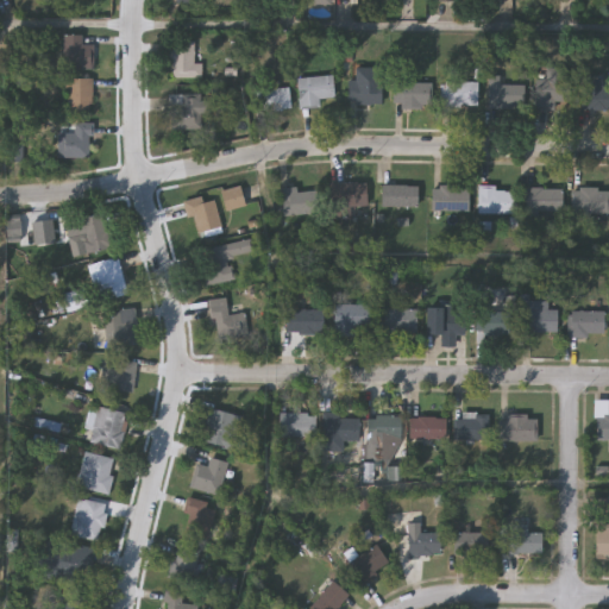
[(62,68),(62,35),(82,35),(82,43),(93,43),(93,68),(62,68)]
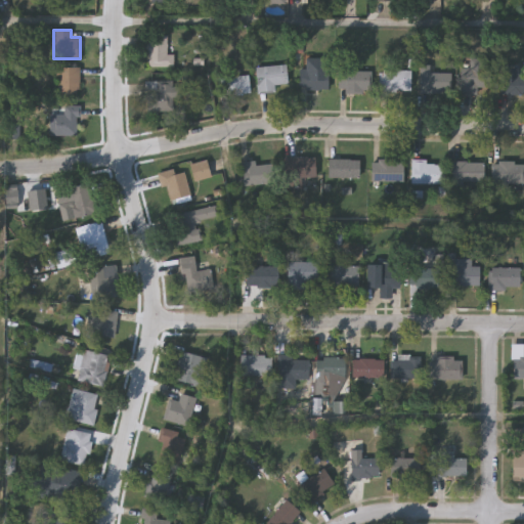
[(173,70),(147,70),(147,37),(166,37),(166,56),(173,56),(173,70)]
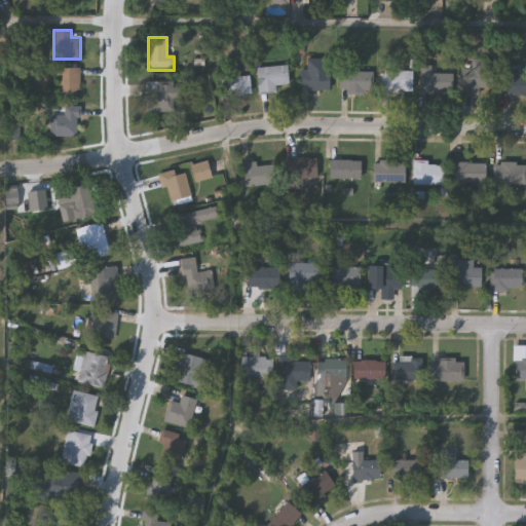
[(329,95),(300,95),(300,71),(306,71),(306,61),(329,61),(329,95)]
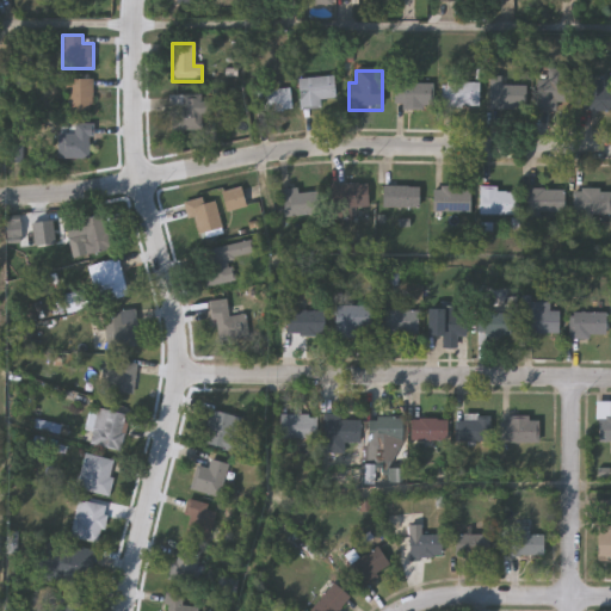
[(92,78),(92,115),(63,115),(63,78),(92,78)]
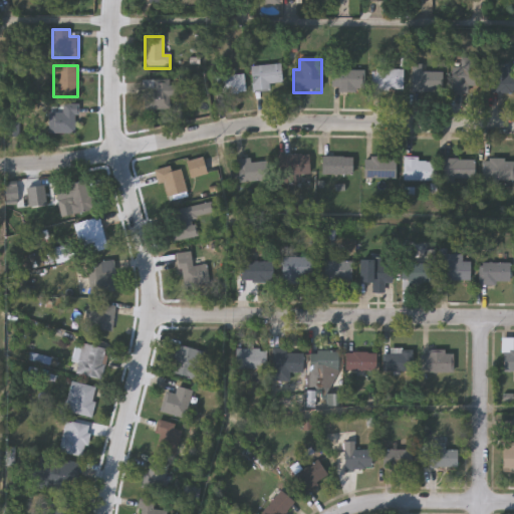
[(421,66),(421,73),(443,73),(443,93),(411,93),(411,66),(421,66)]
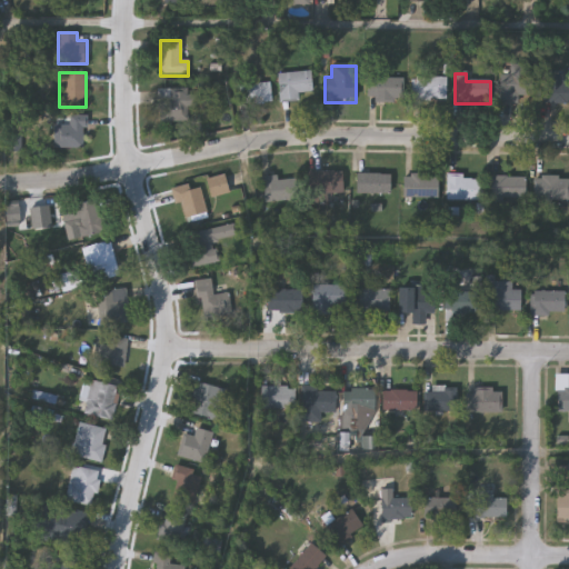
[(278,75),(311,75),(311,95),(299,95),(299,105),(278,105),(278,75)]
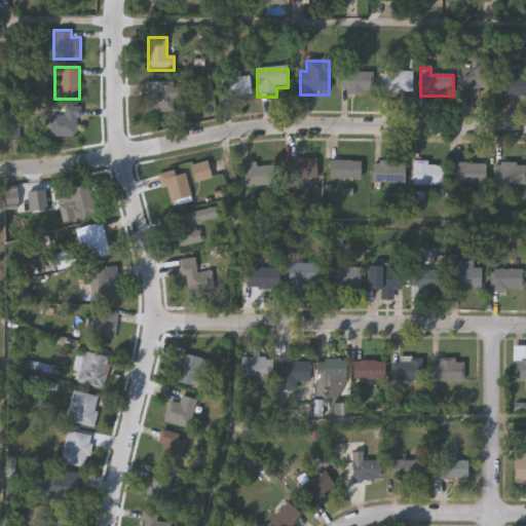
[(462,69),(493,69),(493,97),(462,97),(462,69)]
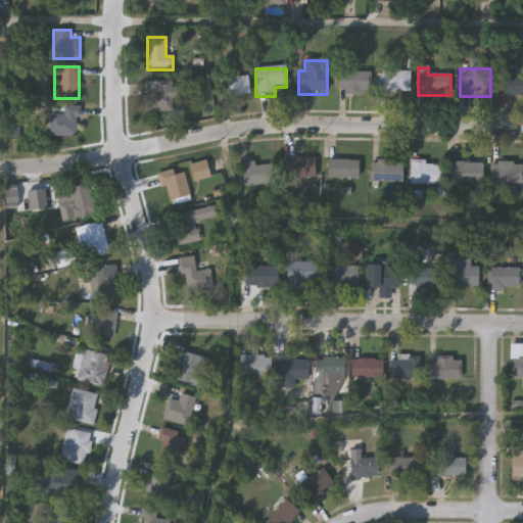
[(522,96),(500,96),(500,68),(522,68),(522,96)]
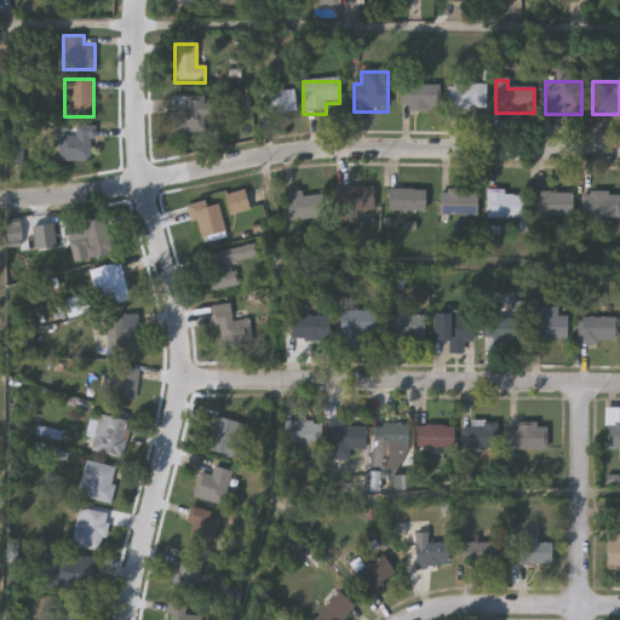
[(486,86),(486,112),(449,112),(449,86),(486,86)]
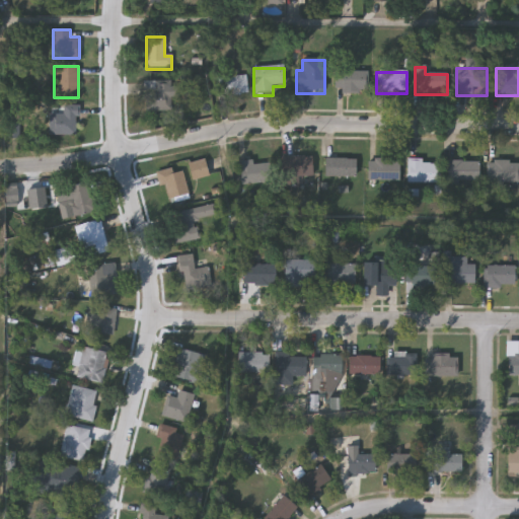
[(367,73),(367,93),(335,93),(335,73),(367,73)]
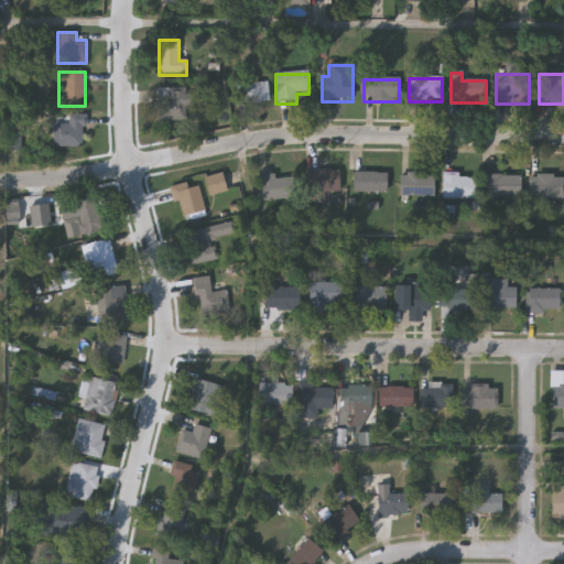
[(227,83),(228,117),(197,118),(196,84),(227,83)]
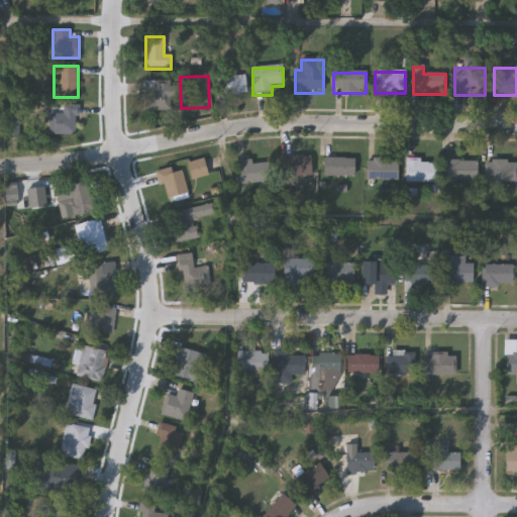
[(245,96),(215,97),(214,78),(245,78),(245,96)]
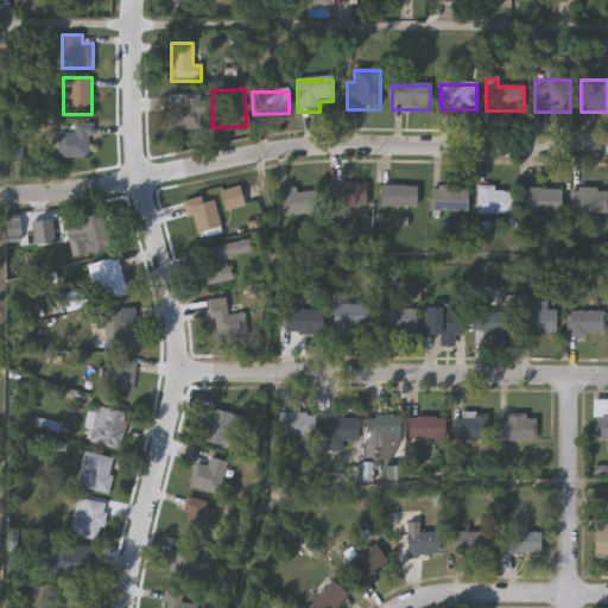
[(170,133),(170,96),(201,96),(201,133),(170,133)]
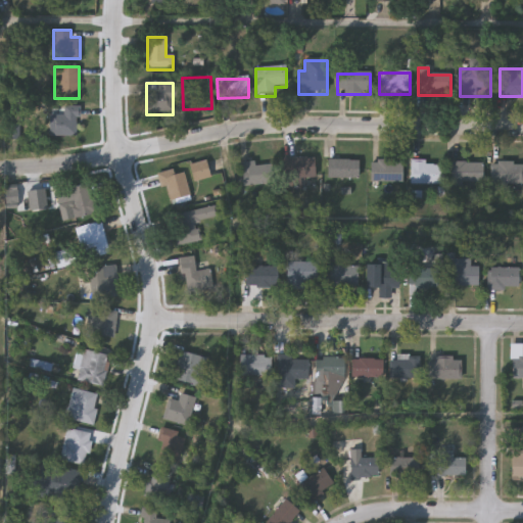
[(50,136),(50,114),(64,114),(64,105),(79,105),(79,136),(50,136)]
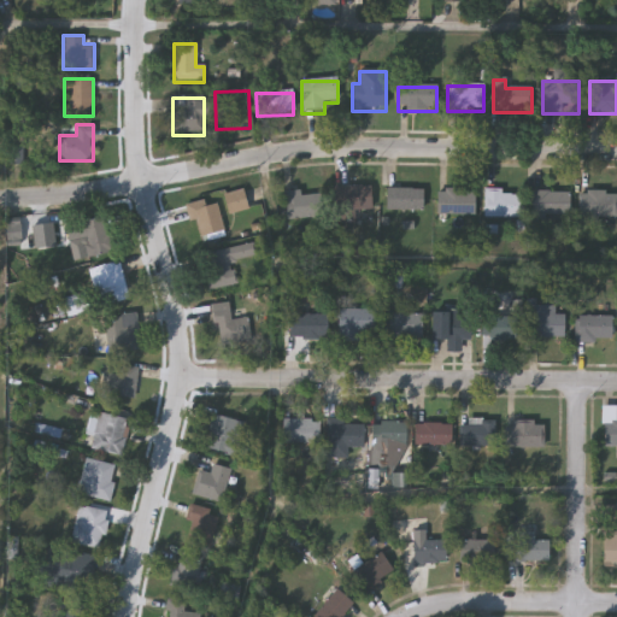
[(354,212),(354,222),(335,222),(335,189),(371,189),(371,212),(354,212)]
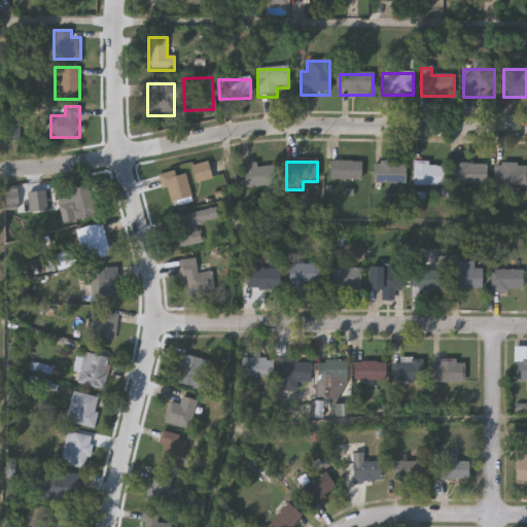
[(211,181),(196,185),(190,168),(207,164),(211,181)]
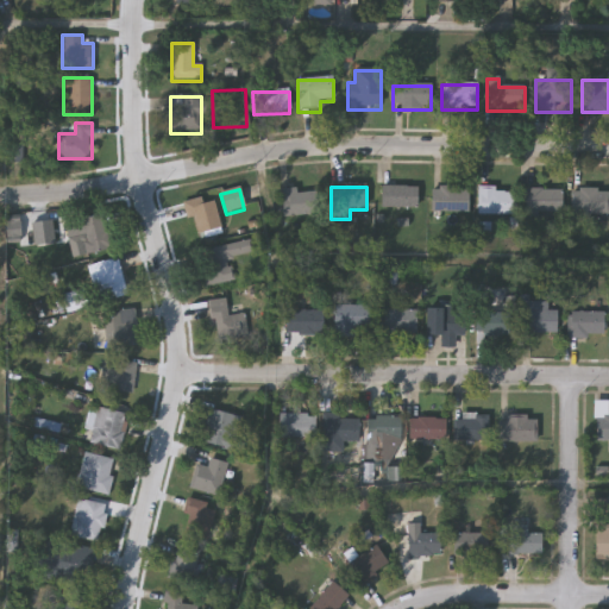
[(382,209),(382,189),(418,189),(418,209),(382,209)]
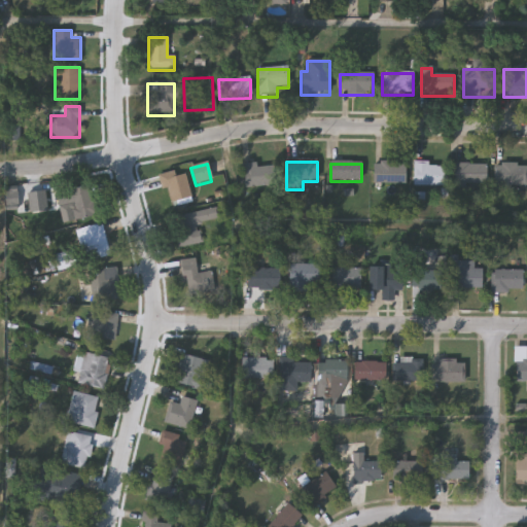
[(374,185),(374,164),(405,164),(405,185),(374,185)]
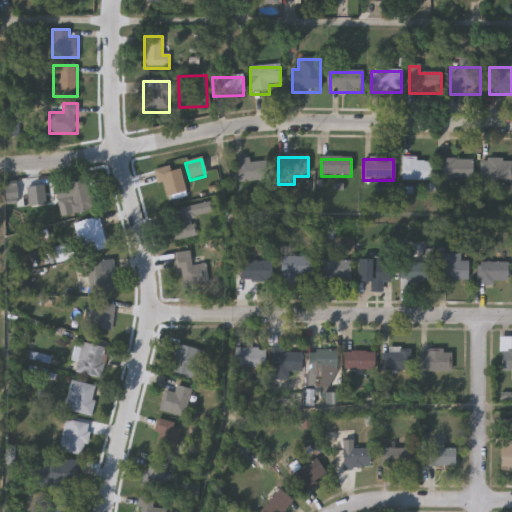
[(268,162),(269,184),(236,186),(235,161),(249,160),(250,163),(268,162)]
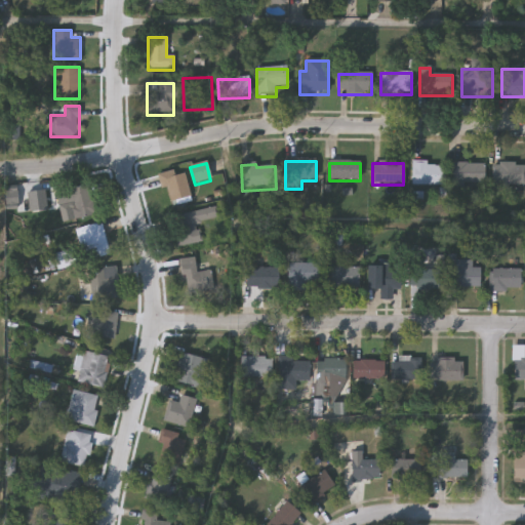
[(412,165),(445,165),(445,187),(412,187),(412,165)]
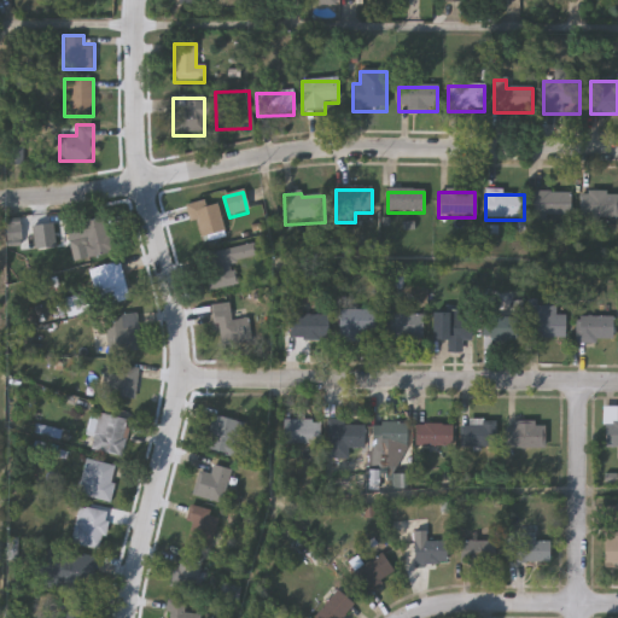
[(534,219),(534,194),(571,194),(571,219),(534,219)]
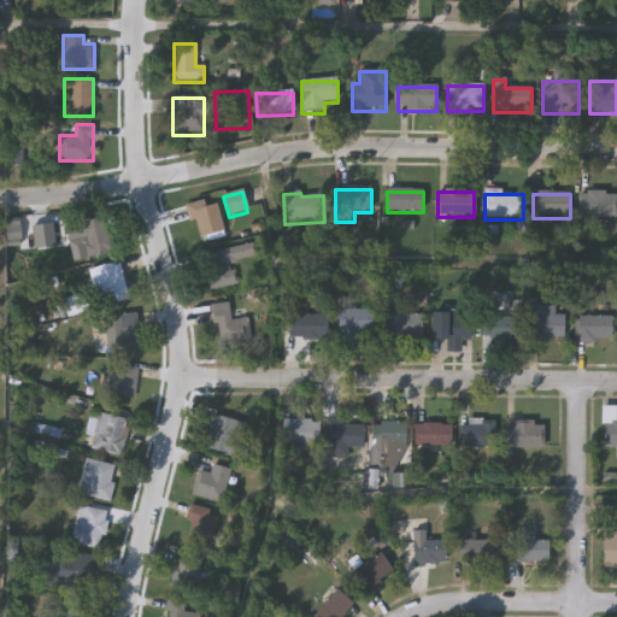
[(616,217),(580,217),(580,194),(616,194),(616,217)]
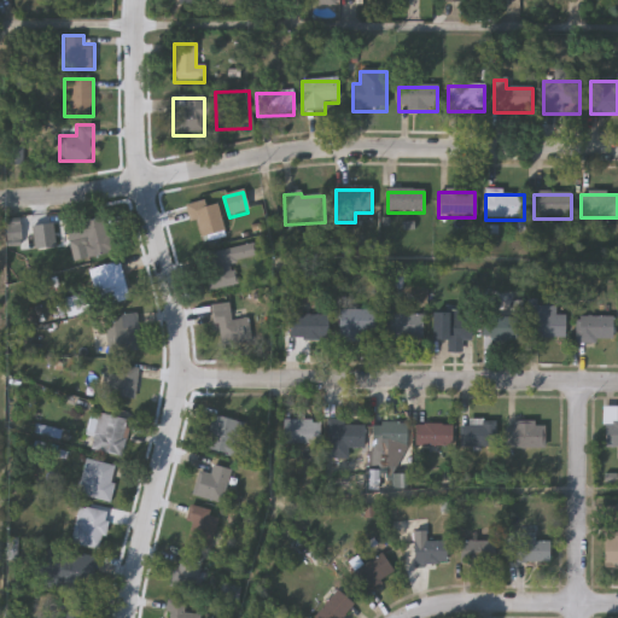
[(197,223),(190,225),(185,208),(205,202),(207,208),(216,205),(223,234),(200,239),(197,223)]
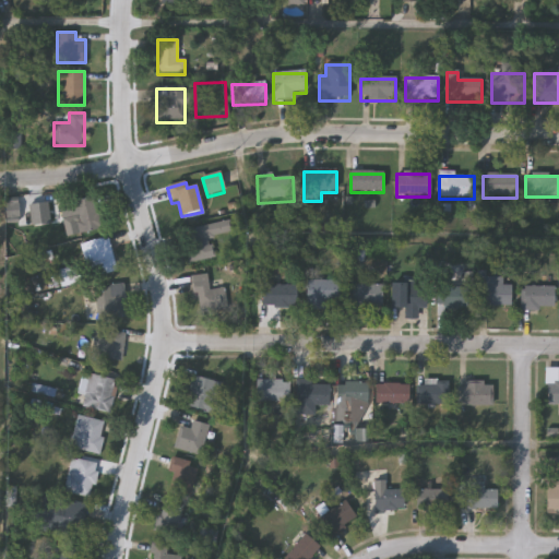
[(96,197),(102,228),(71,234),(66,202),(96,197)]
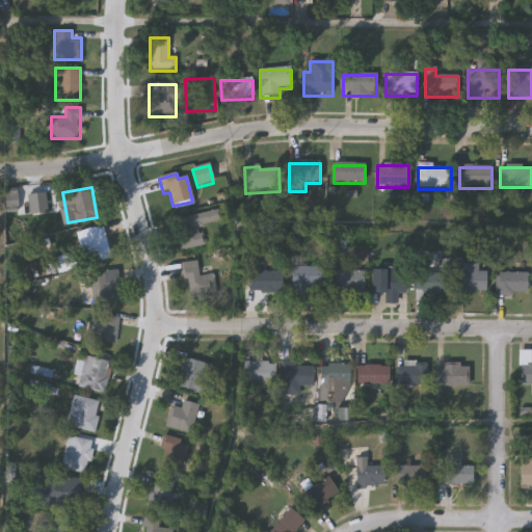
[(47,217),(24,217),(24,193),(47,193),(47,217)]
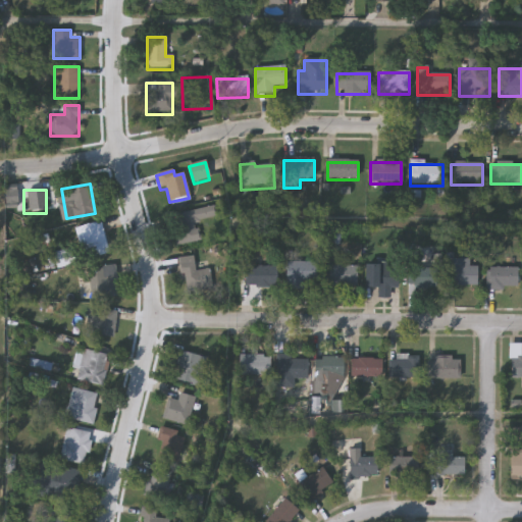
[(173,216),(215,208),(217,220),(197,223),(201,243),(178,246),(173,216)]
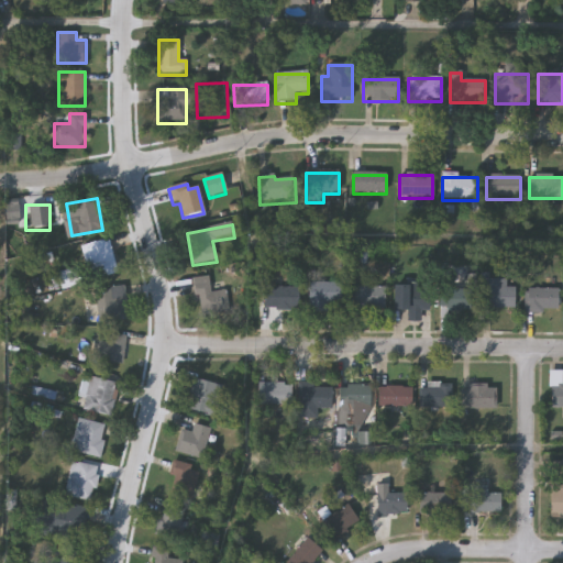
[(119,271),(91,279),(81,245),(109,236),(119,271)]
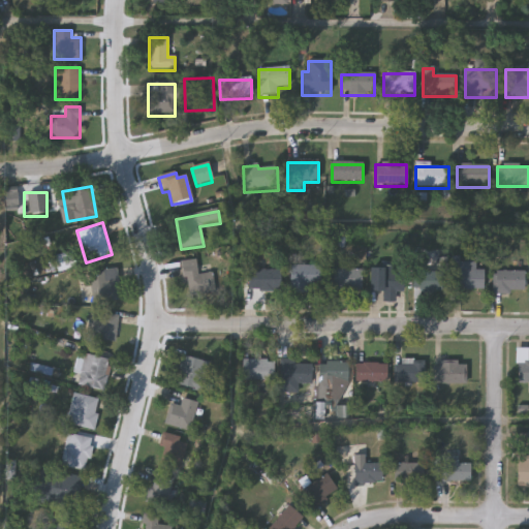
[(213,274),(215,296),(186,298),(183,261),(197,260),(198,275),(213,274)]
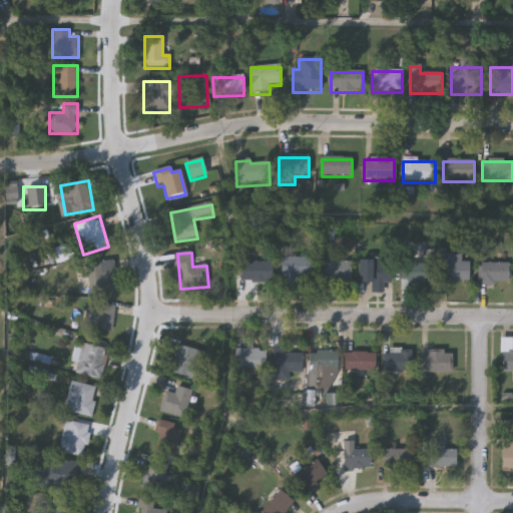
[(460,255),(460,262),(468,262),(468,284),(437,284),(437,255),(460,255)]
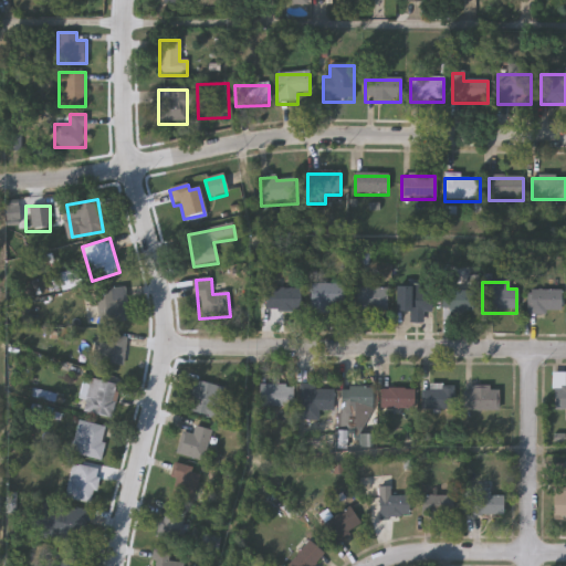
[(343,286),(343,314),(310,314),(310,286),(343,286)]
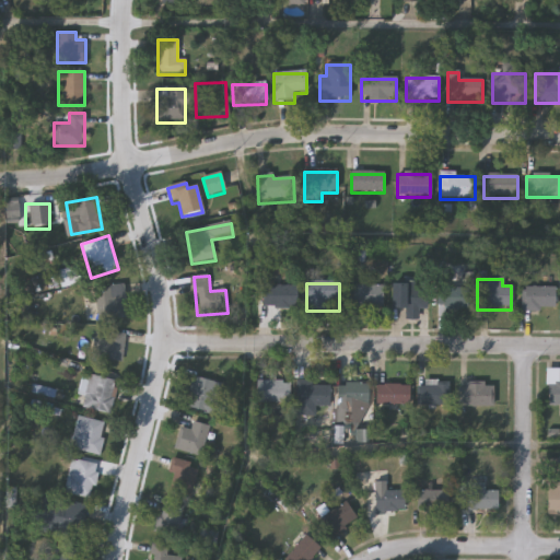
[(389,283),(427,283),(427,310),(418,310),(418,321),(404,321),(404,310),(389,310),(389,283)]
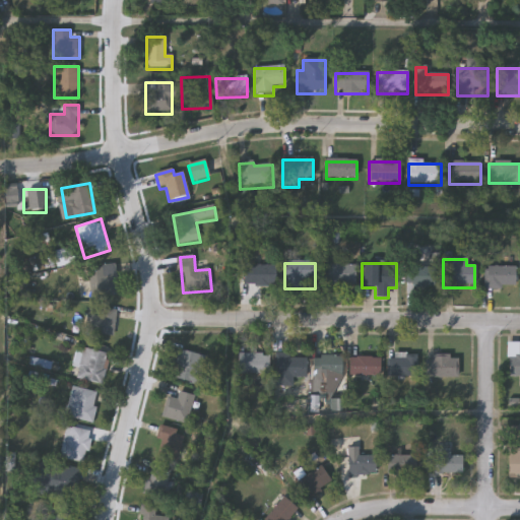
[(90,296),(89,264),(116,264),(117,295),(90,296)]
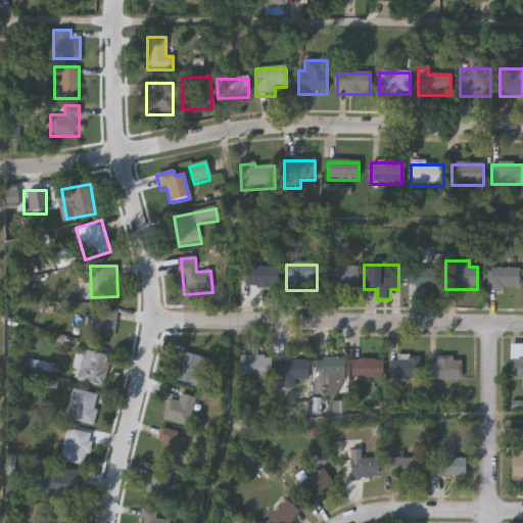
[(357,288),(325,288),(325,267),(357,267),(357,288)]
